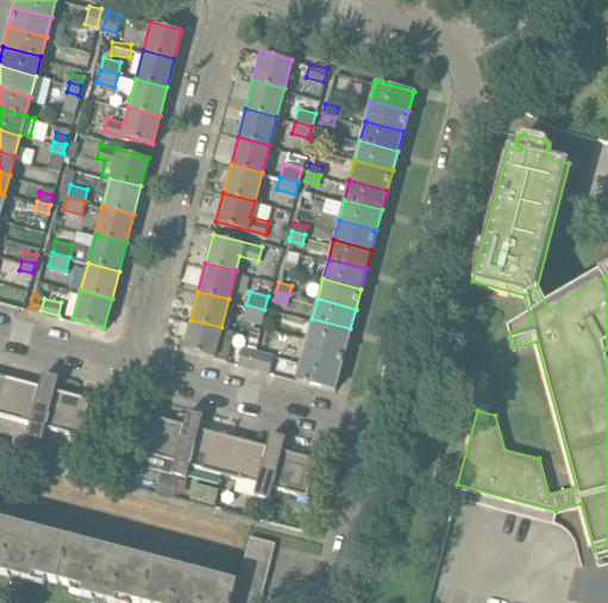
[(243,316),(261,321),(264,309),(246,305),(243,316)]
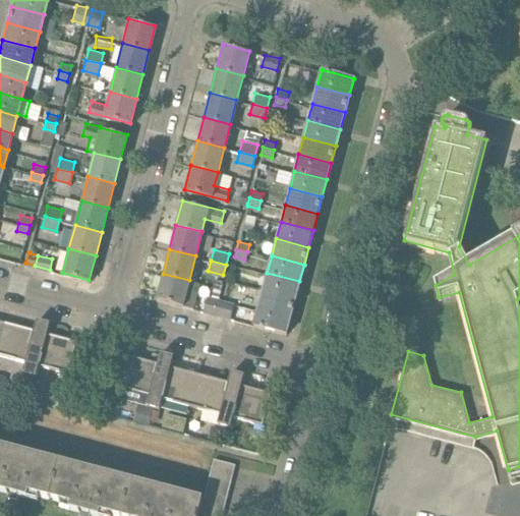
[(263,289),(295,298),(299,281),(267,273),(263,289)]
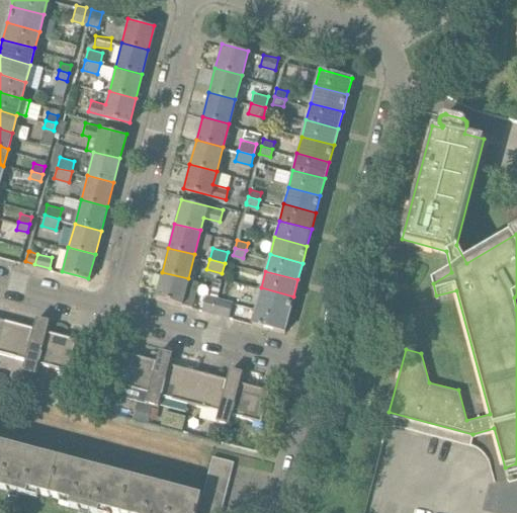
[(188,278),(162,272),(156,296),(192,306),(198,280),(188,278)]
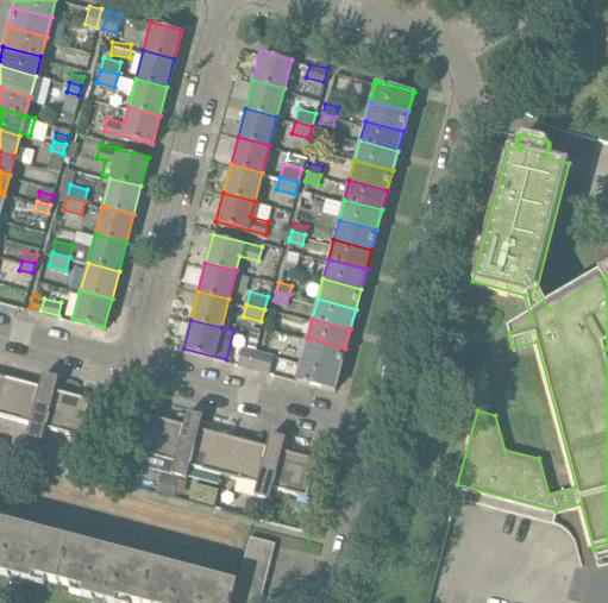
[(301,358),(339,368),(345,349),(307,338),(301,358)]
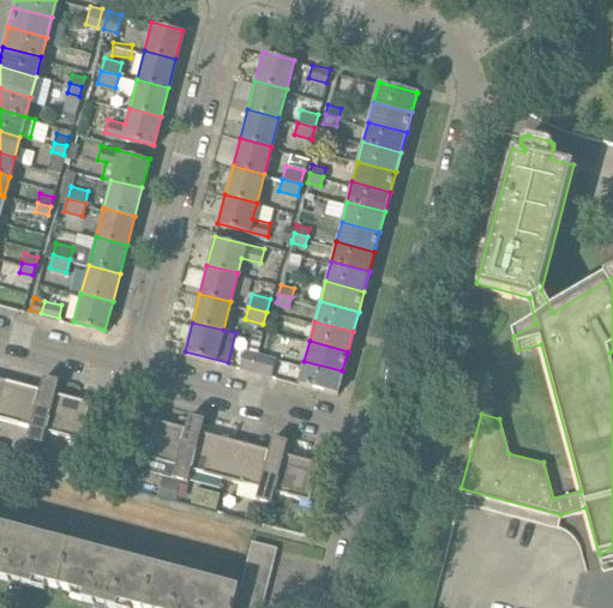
[(239,366),(252,368),(257,350),(244,348),(239,366)]
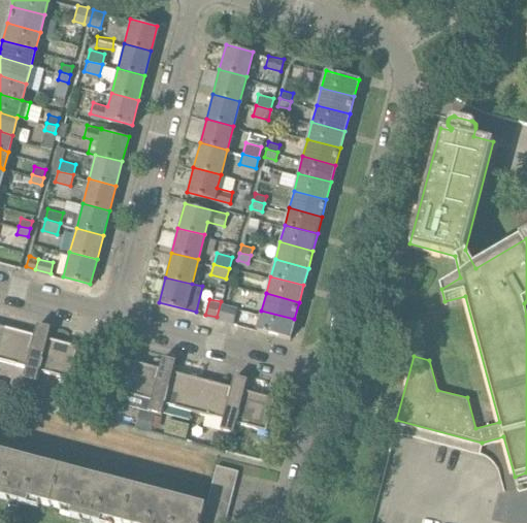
[(223,319),(233,322),(237,306),(227,303),(223,319)]
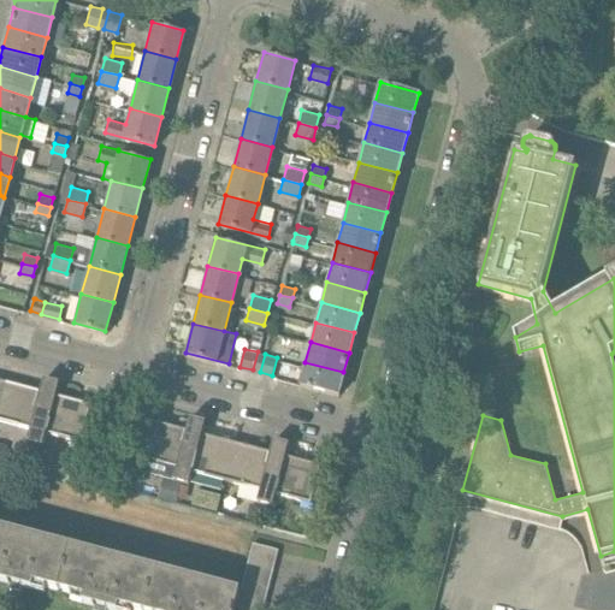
[(343,372),(305,362),(300,383),(338,392),(343,372)]
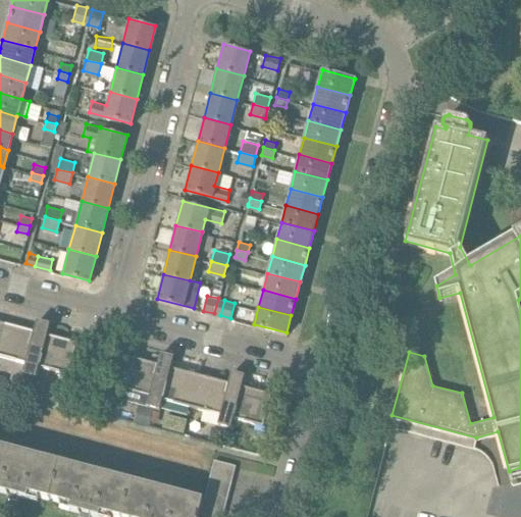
[(0,354),(25,361),(30,345),(42,349),(47,332),(50,322),(37,318),(34,329),(5,321),(0,341),(0,354)]
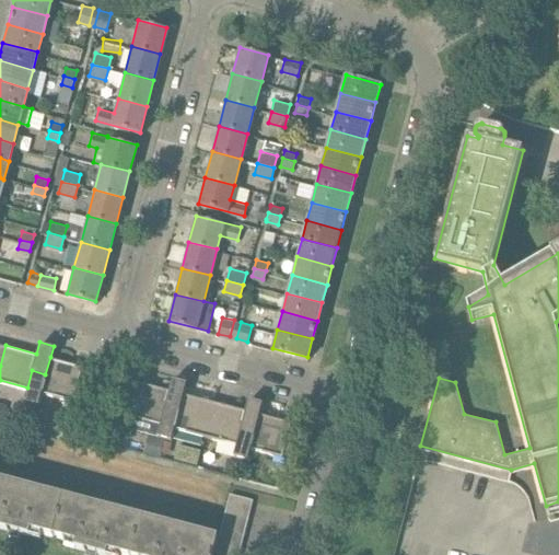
[(32,370),(27,388),(24,399),(38,403),(42,391),(73,400),(82,366),(50,357),(45,374),(32,370)]
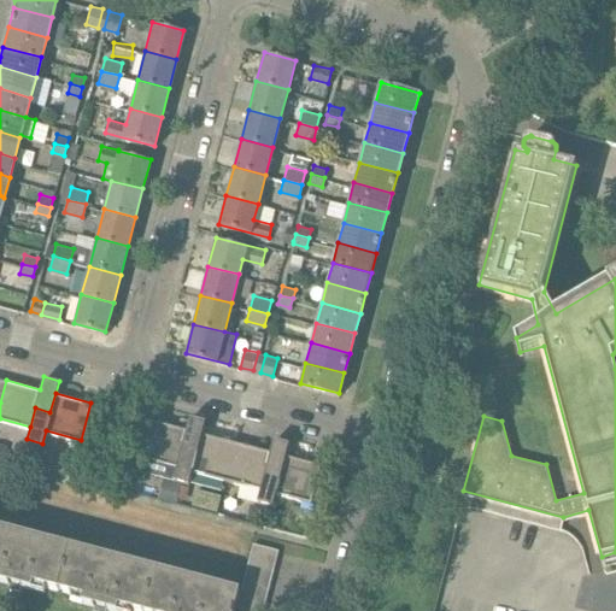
[(138,469),(172,477),(182,447),(197,451),(201,432),(205,419),(189,415),(186,428),(151,418),(138,469)]
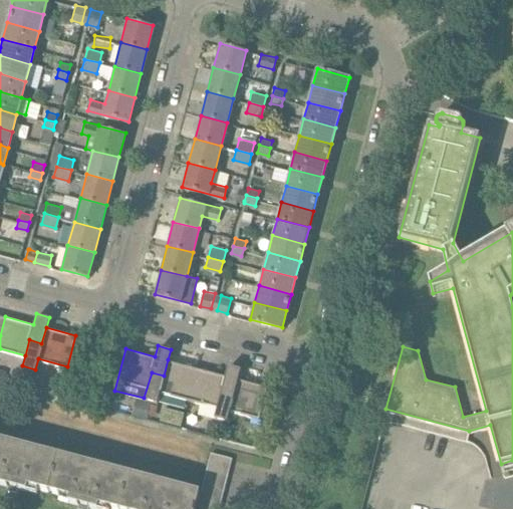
[(160,391),(188,399),(196,367),(168,359),(164,375),(152,372),(144,398),(140,415),(146,417),(150,400),(157,402),(160,391)]
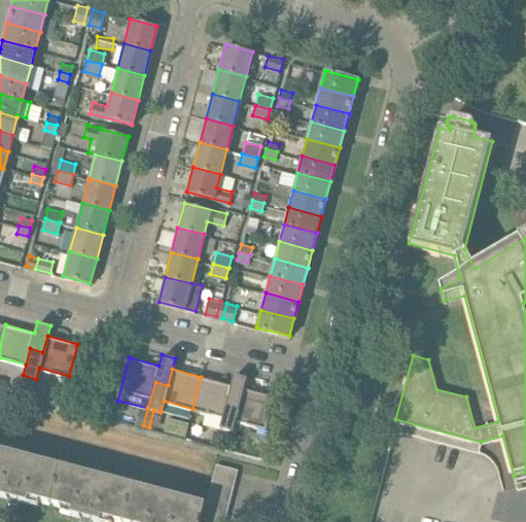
[(193,409),(222,416),(226,401),(239,404),(244,388),(247,377),(234,374),(231,384),(201,377),(193,409)]
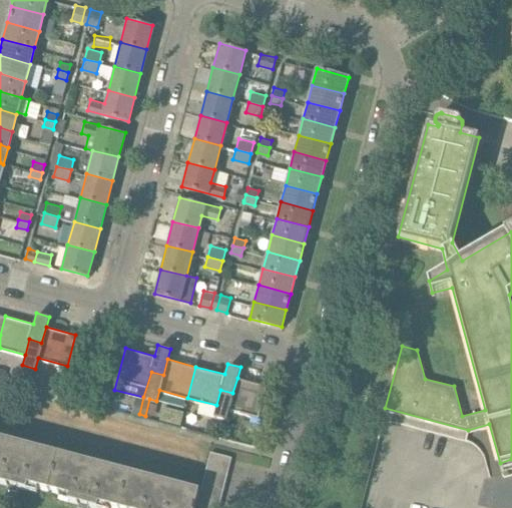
[(24,384),(34,386),(35,380),(26,377),(24,384)]
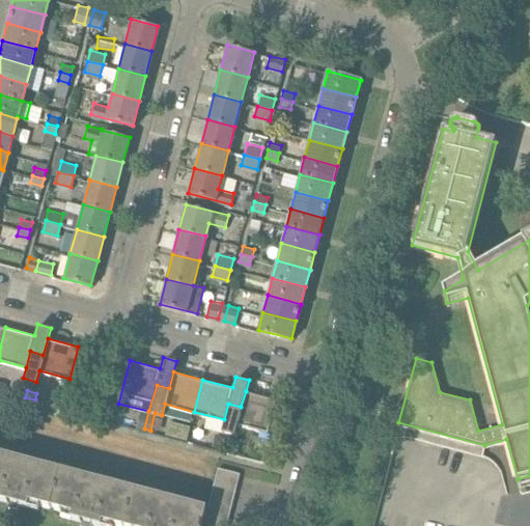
[(228,404),(224,419),(221,431),(234,434),(238,423),(268,431),(276,398),(246,391),(241,407),(228,404)]
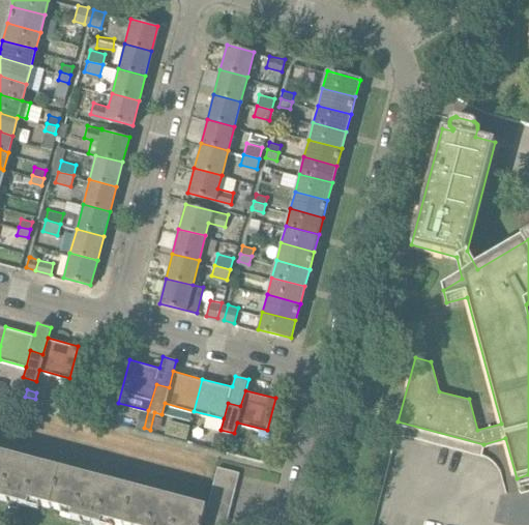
[(176,436),(184,438),(188,425),(180,423),(176,436)]
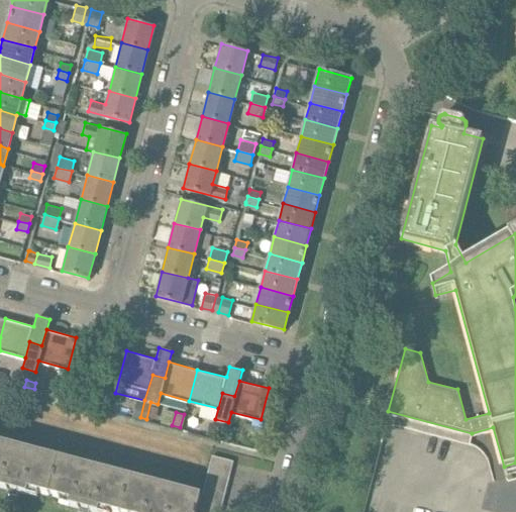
[(204,434),(214,436),(218,424),(208,421),(204,434)]
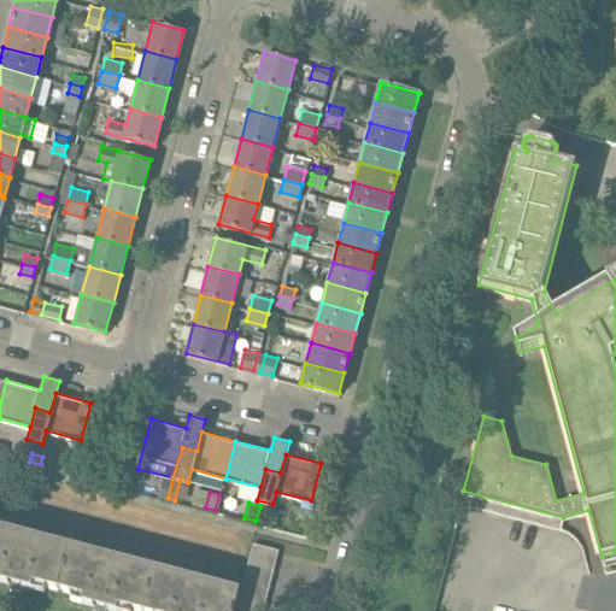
[(23,579),(58,588),(70,544),(0,524),(0,571),(9,575),(6,581),(21,585),(23,579)]
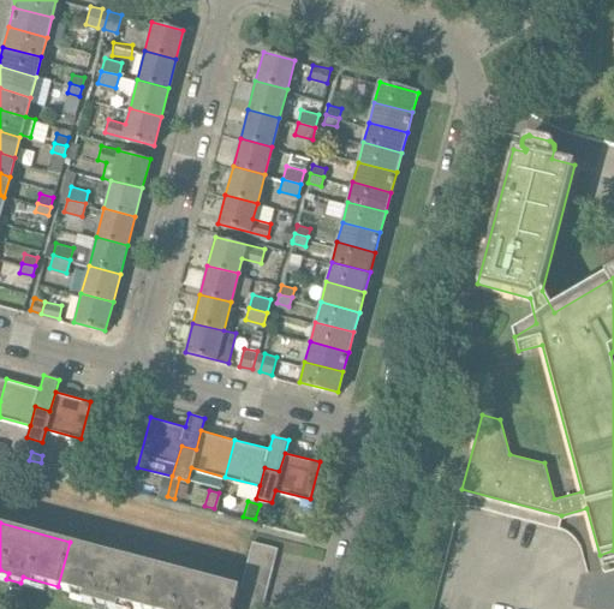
[(278,547),(251,539),(248,554),(273,561),(278,547)]
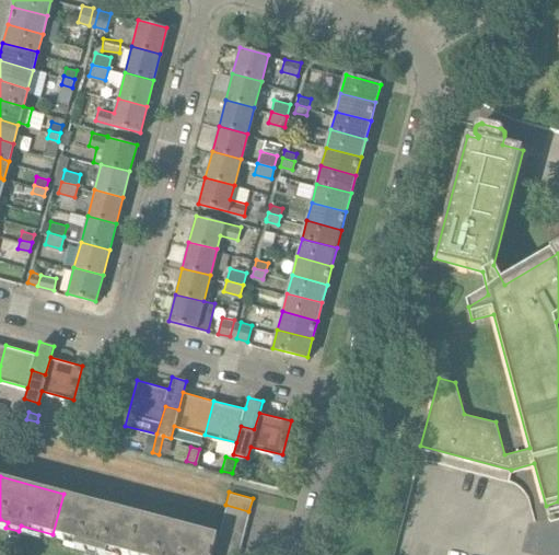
[(99,546),(130,554),(141,515),(63,494),(53,534),(85,543),(83,548),(90,550),(96,552),(99,546)]
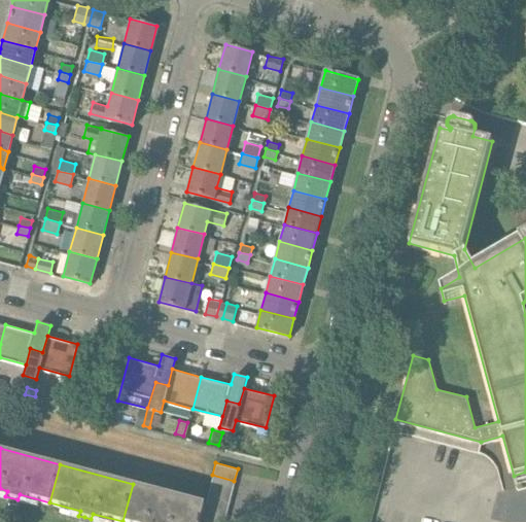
[(234,481),(212,475),(209,486),(232,492),(234,481)]
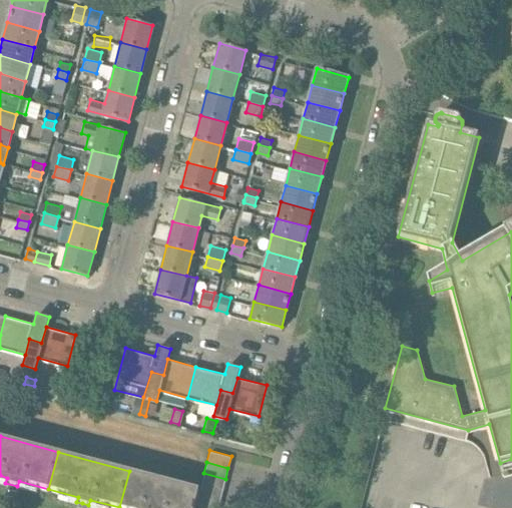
[(194,507),(197,498),(199,489),(129,471),(119,507),(120,507),(194,507)]
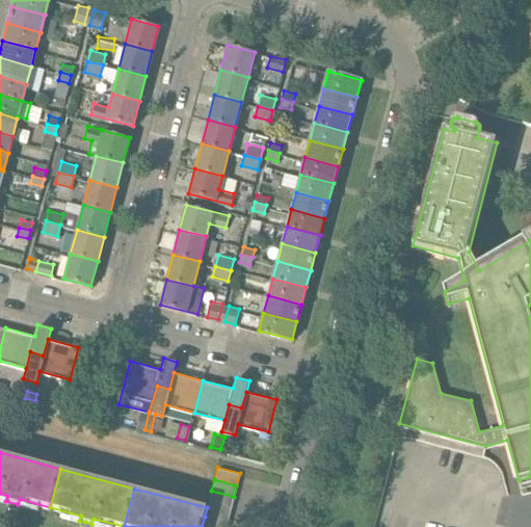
[(234,497),(211,491),(208,504),(231,508),(234,497)]
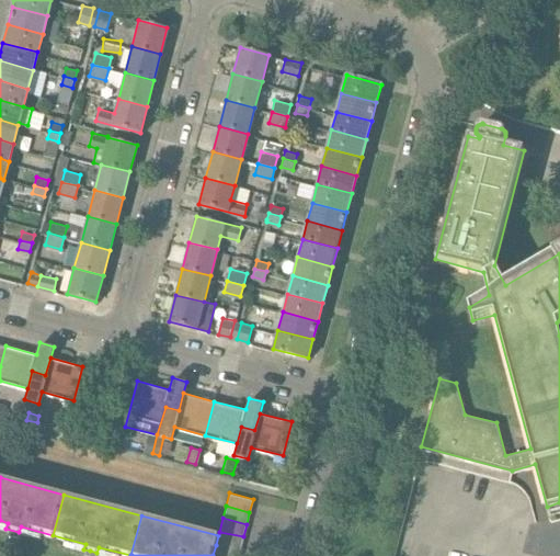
[(243,536),(219,532),(218,535),(216,545),(239,551),(243,536)]
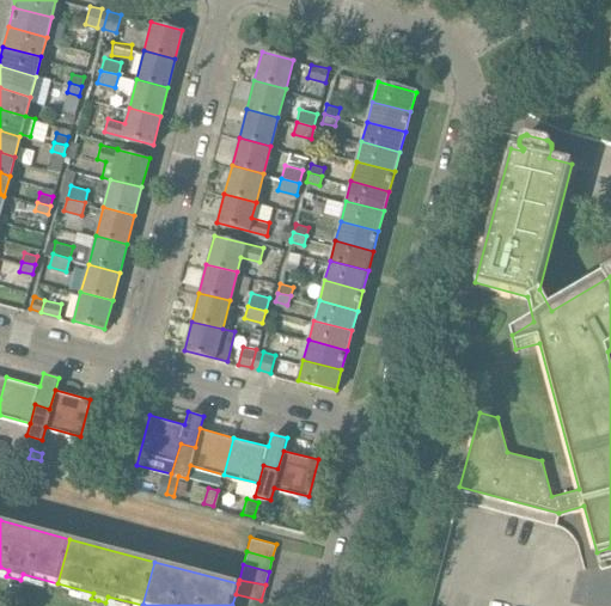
[(260,605),(261,600),(236,594),(232,605),(260,605)]
